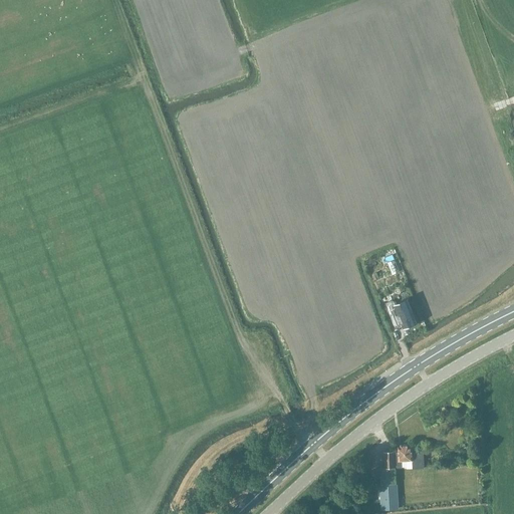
[(411,326),(418,324),(408,299),(408,300),(409,303),(396,308),(395,305),(394,305),(392,300),(386,303),(396,328),(402,325),(410,322),(411,326)]
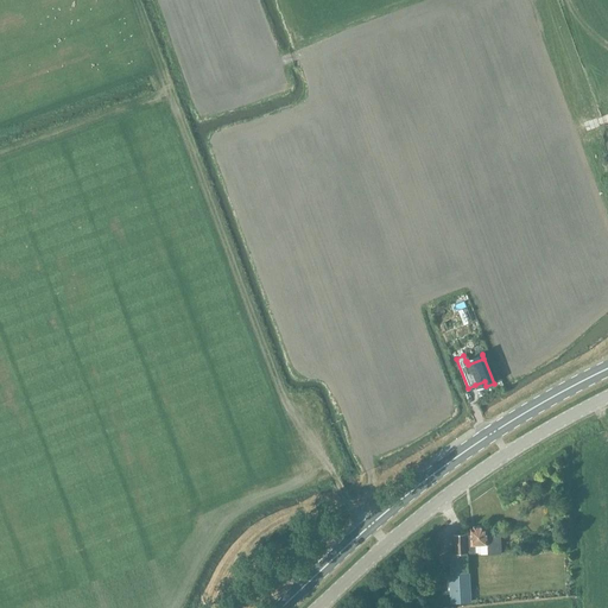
[(324,442),(328,451),(334,449),(329,439),(324,442)]
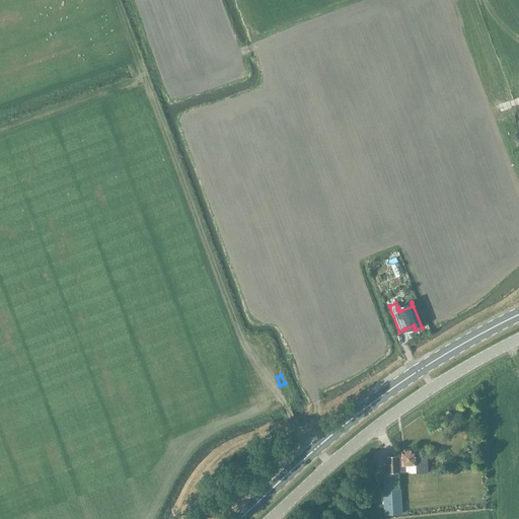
[(388,457),(389,473),(399,472),(405,472),(405,466),(416,465),(417,473),(429,473),(428,455),(416,455),(416,451),(414,451),(413,449),(405,449),(405,451),(402,451),(402,458),(398,458),(398,456),(388,457)]
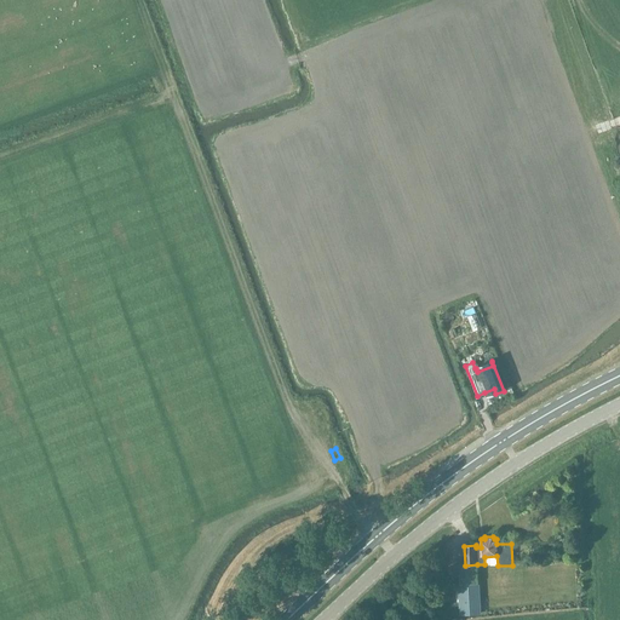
[(465,566),(459,566),(460,585),(463,585),(478,585),(477,564),(465,566)]
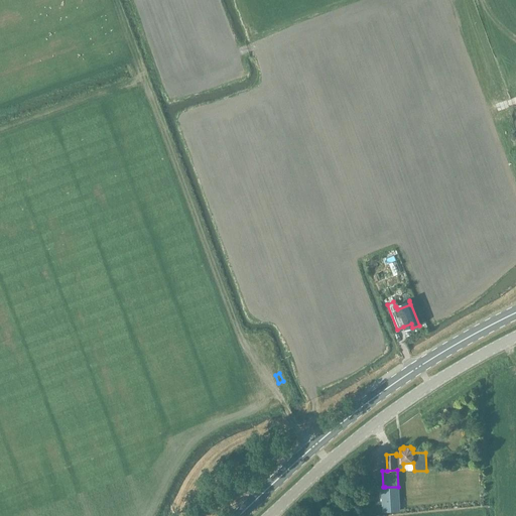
[(398,488),(383,488),(384,512),(400,511),(398,488)]
